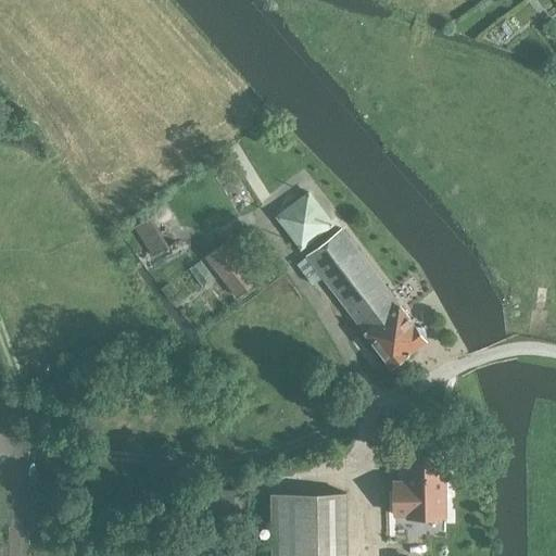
[(153,256),(172,247),(155,215),(139,224),(153,256)]
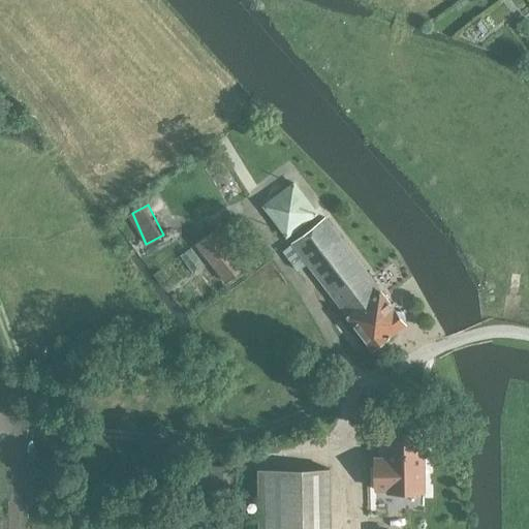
[(306,262),(344,312),(372,348),(406,323),(405,322),(406,316),(401,310),(396,310),(325,218),(281,250),(297,270),(306,262)]
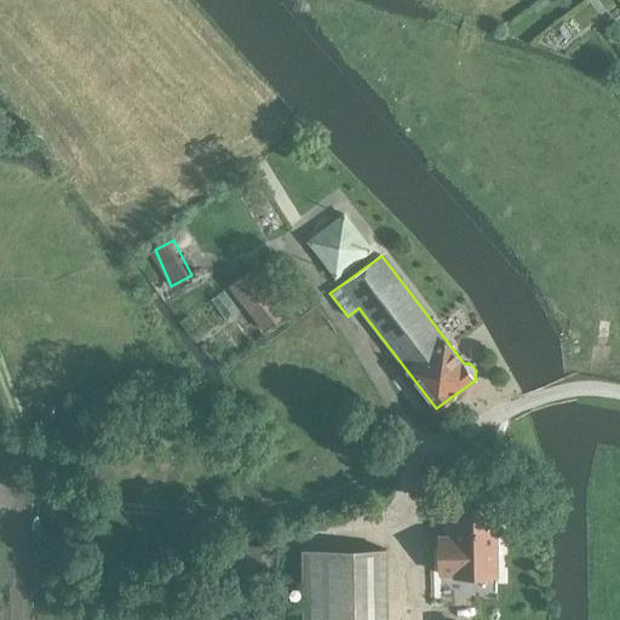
[(229,287),(262,331),(286,310),(253,268),(229,287)]
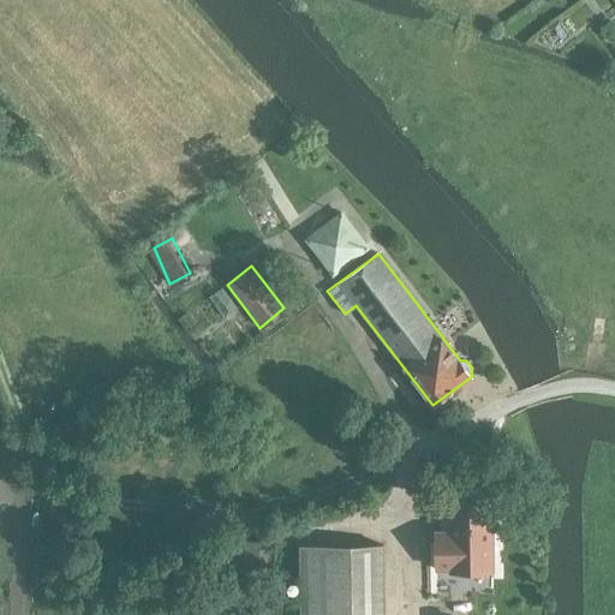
[(449,543),(436,544),(437,569),(449,569),(449,572),(494,571),(493,503),(448,505),(449,543)]
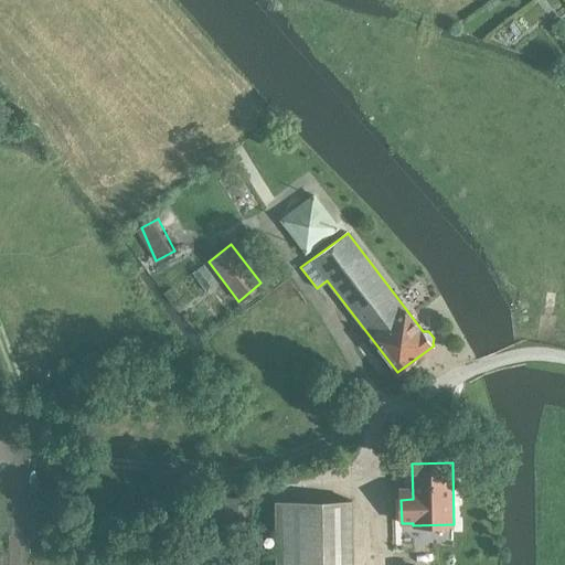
[(317,502),(277,502),(277,564),(351,564),(351,500),(317,501),(317,502)]
